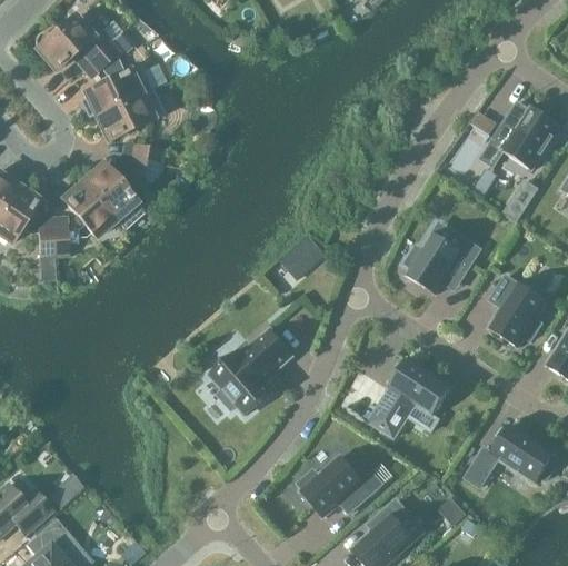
[(79,50),(89,61),(112,41),(99,27),(90,35),(75,17),(53,36),(51,35),(50,33),(49,33),(47,32),(46,32),(42,32),(41,33),(40,35),(38,36),(37,37),(37,38),(36,39),(36,41),(36,42),(36,43),(36,45),(36,46),(37,47),(38,48),(55,68),(59,65),(61,67),(79,50)]
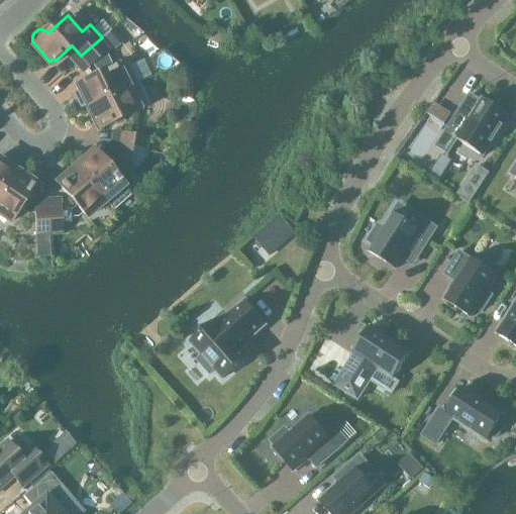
[(112,28),(103,36),(113,48),(122,39),(112,28)]
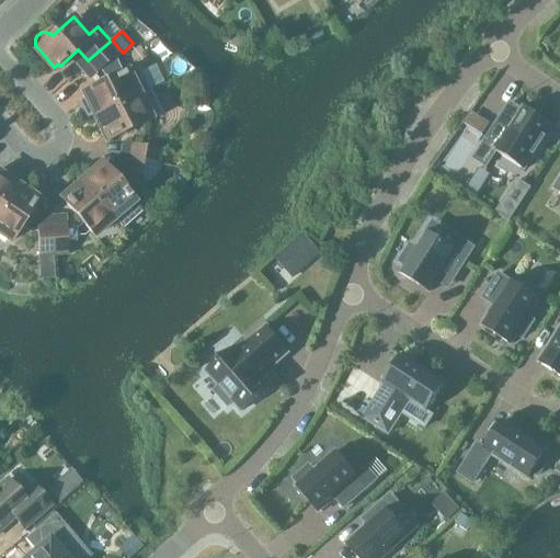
[(111,41),(88,60),(96,71),(121,52),(111,41)]
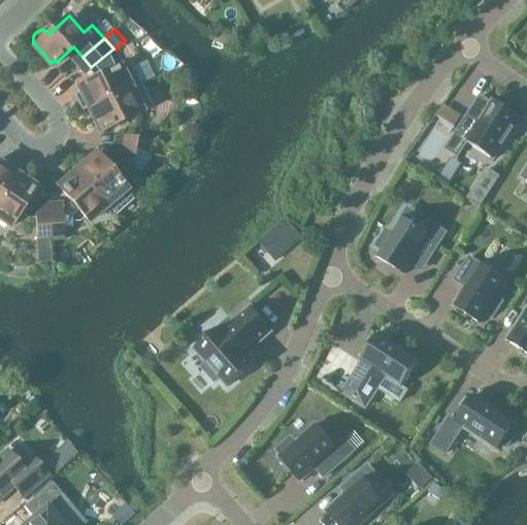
[(91,108),(142,83),(133,63),(128,65),(127,63),(79,86),(80,87),(74,90),(83,107),(89,104),(91,108)]
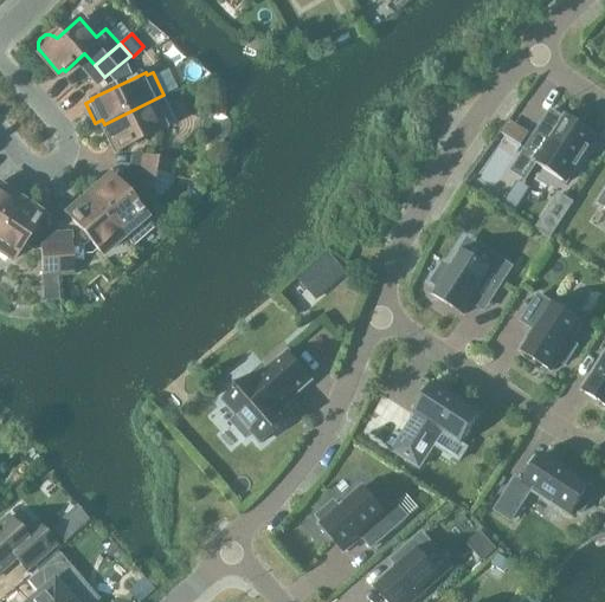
[(163,95),(104,124),(115,147),(121,144),(122,147),(177,121),(163,95)]
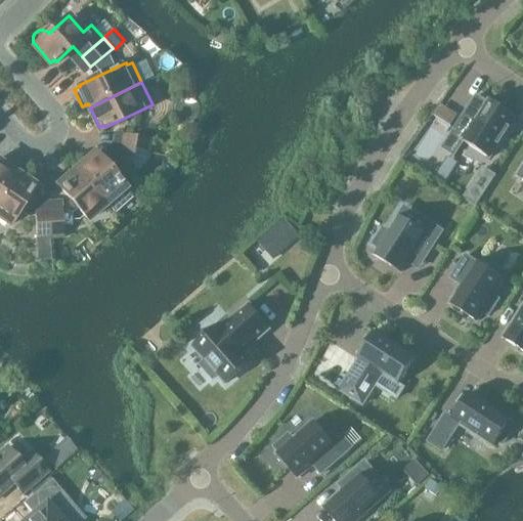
[(454,154),(464,139),(490,157),(517,115),(489,97),(487,100),(477,94),(443,146),(454,154)]
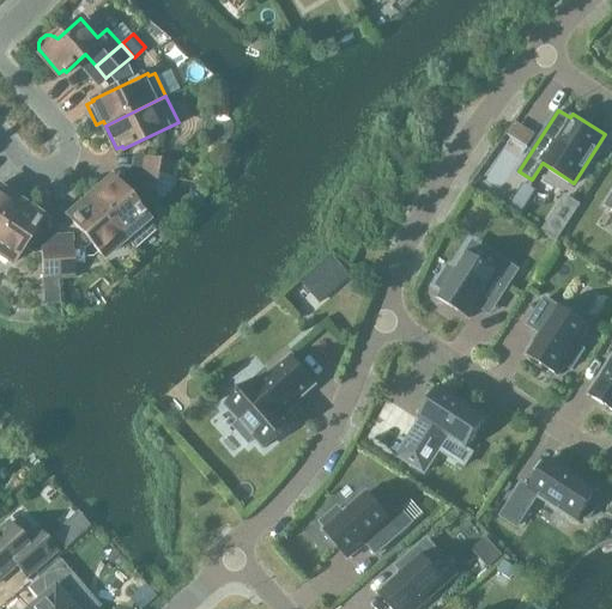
[(144,154),(140,170),(175,176),(177,160),(144,154)]
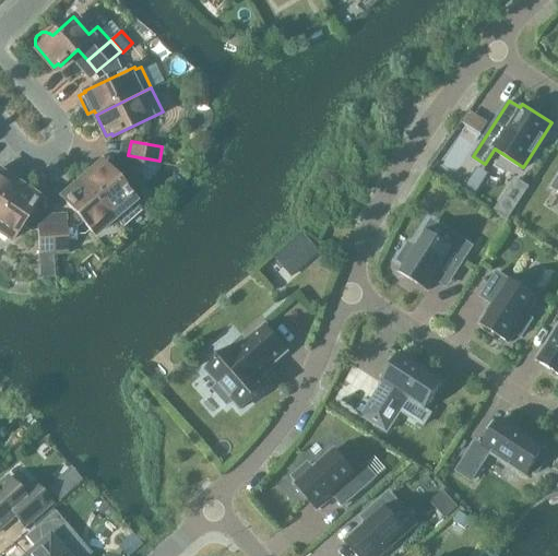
[(159,161),(128,155),(126,169),(156,176),(159,161)]
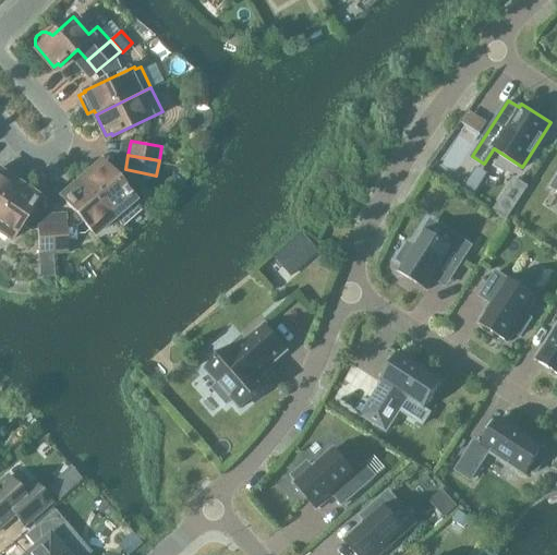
[(103,161),(83,179),(114,215),(122,224),(142,206),(132,195),(103,161)]
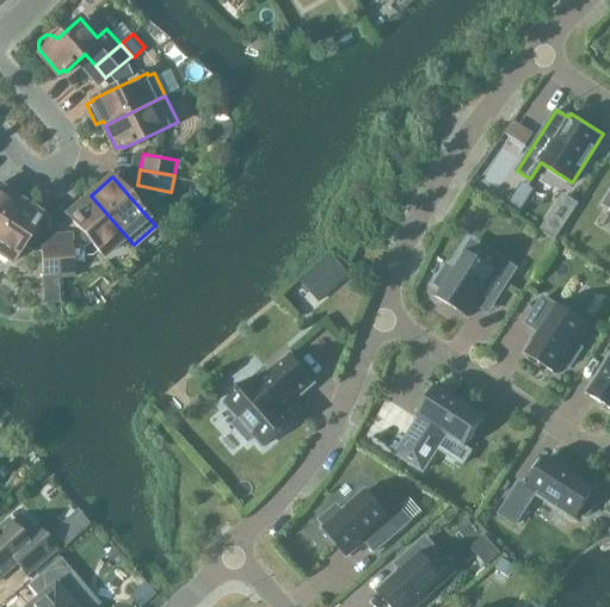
[(0,228),(19,200),(0,187),(0,228)]
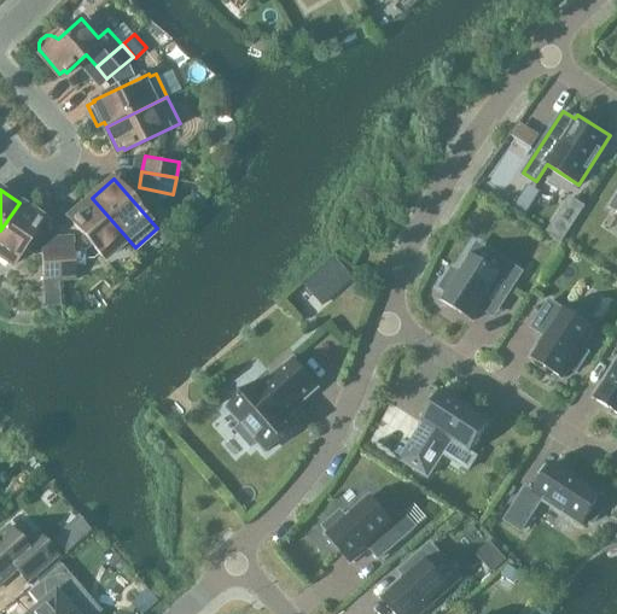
[(557,216),(548,231),(563,240),(572,226),(587,205),(571,194),(557,216)]
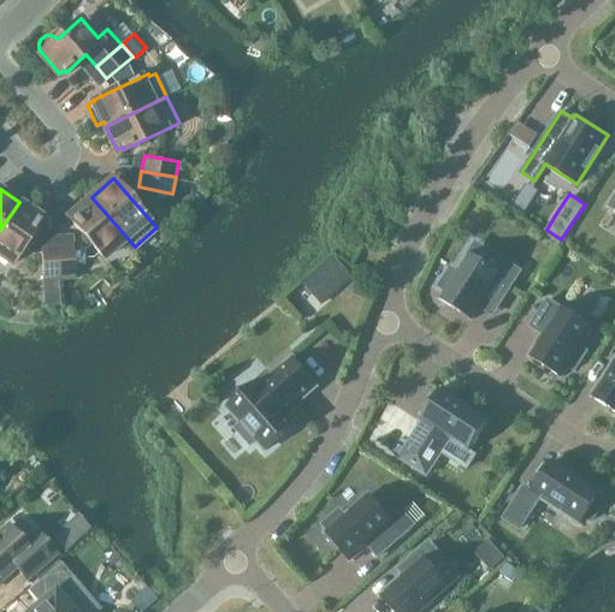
[(126,237),(92,197),(71,214),(75,218),(72,220),(105,256),(126,237)]
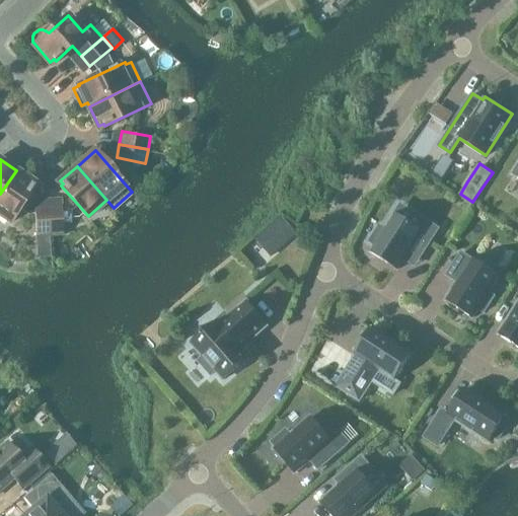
[(16,170),(0,194),(0,213),(11,221),(33,187),(32,186),(34,182),(16,170)]
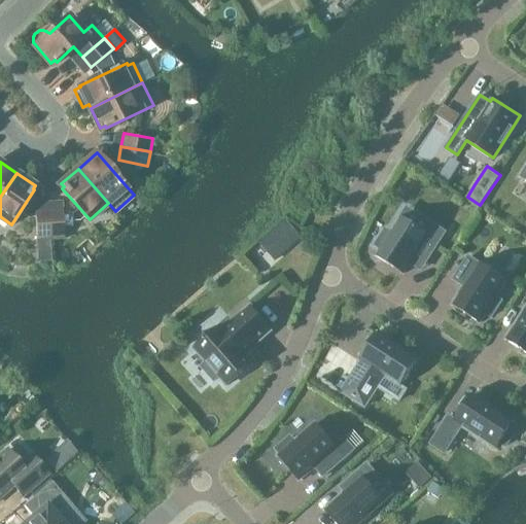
[(63,207),(49,208),(51,238),(65,237),(63,207)]
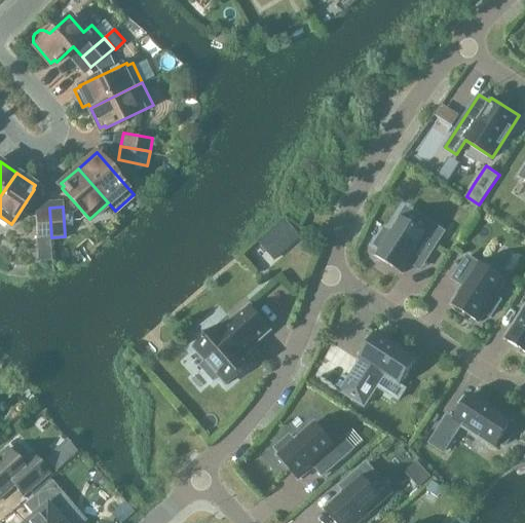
[(51,237),(49,208),(36,209),(37,238),(51,237)]
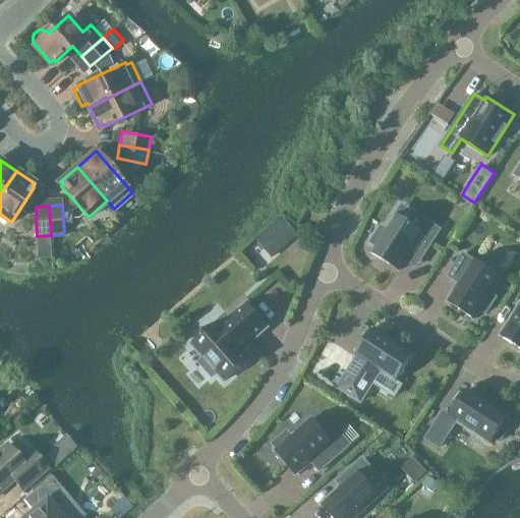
[(378,244),(372,251),(400,269),(410,252),(421,259),(441,228),(429,221),(422,231),(397,214),(387,229),(382,226),(371,241),(378,244)]
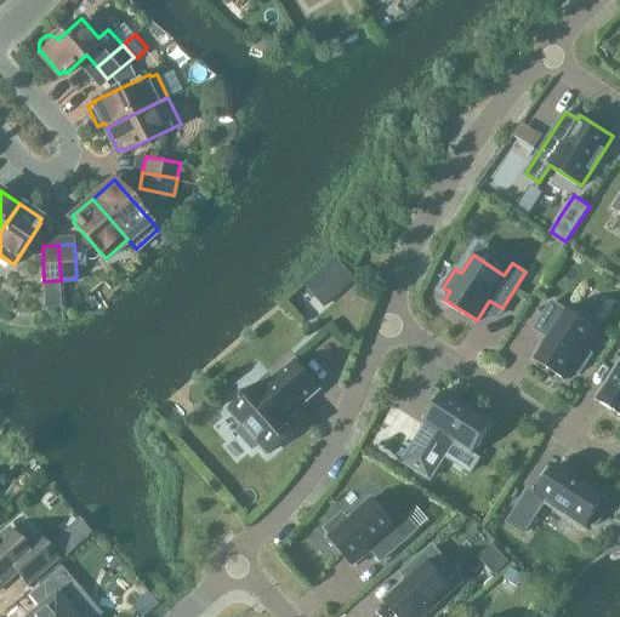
[(336,258),(318,274),(336,295),(354,279),(336,258)]
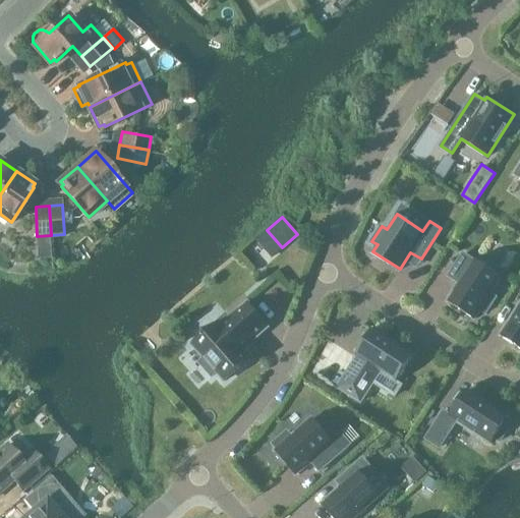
[(502,276),(464,252),(450,274),(460,281),(448,300),(475,318),(481,308),(486,311),(497,296),(492,292),(502,276)]
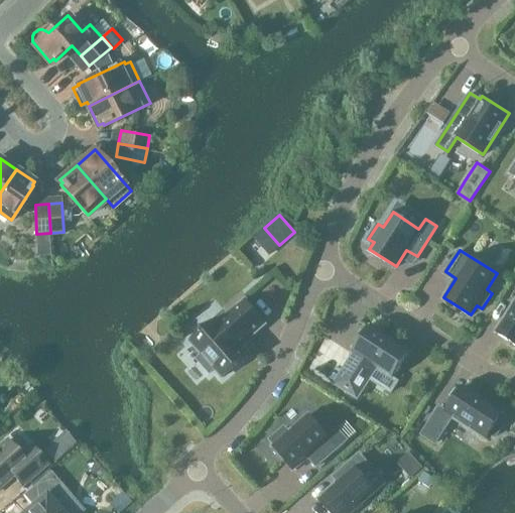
[(216,367),(223,376),(247,355),(240,347),(266,324),(245,299),(229,313),(226,310),(191,340),(204,354),(199,358),(211,371),(216,367)]
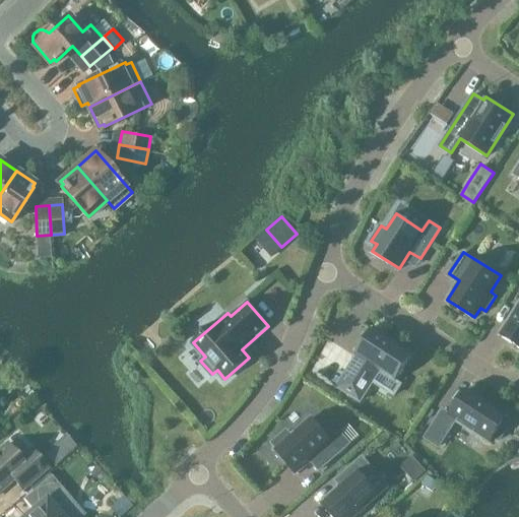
[(518,304),(500,333),(518,345),(518,304)]
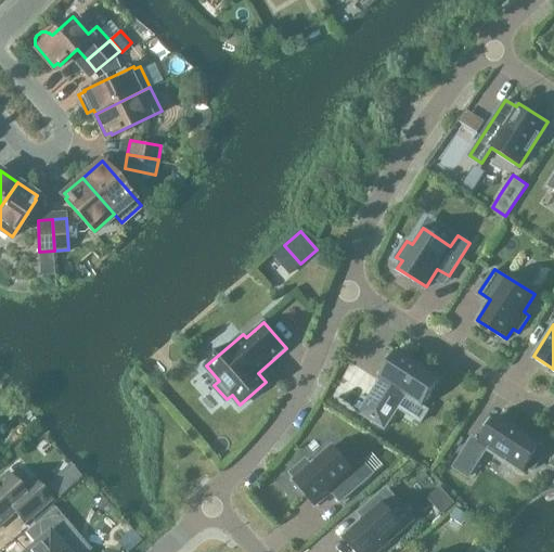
[(382,379),(361,411),(385,426),(406,395),(423,406),(441,377),(398,349),(379,377),(382,379)]
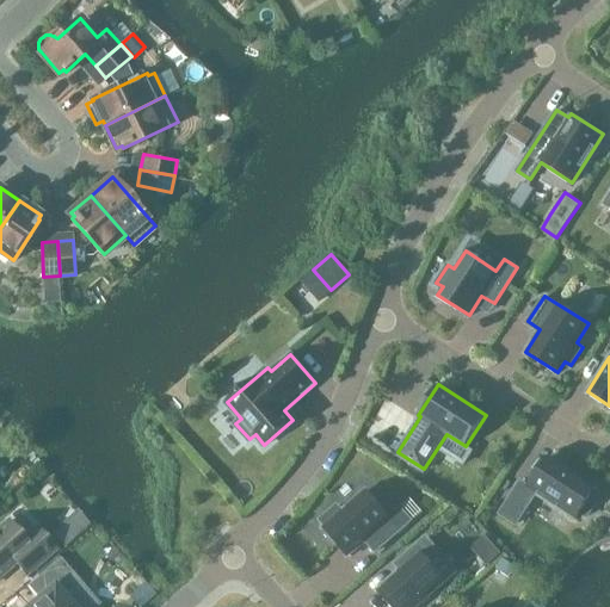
[(500,512),(517,522),(536,491),(577,518),(581,511),(587,514),(598,496),(592,493),(597,487),(549,454),(529,485),(521,479),(500,512)]
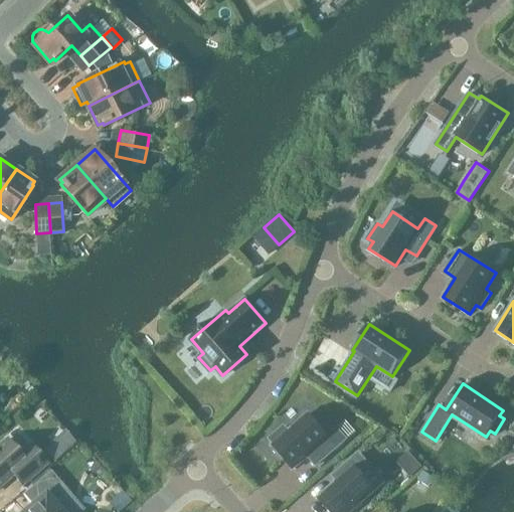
[(273,444),(294,468),(309,455),(317,464),(338,446),(349,436),(339,424),(328,434),(309,412),(289,430),(285,425),(271,438),(275,442),(273,444)]
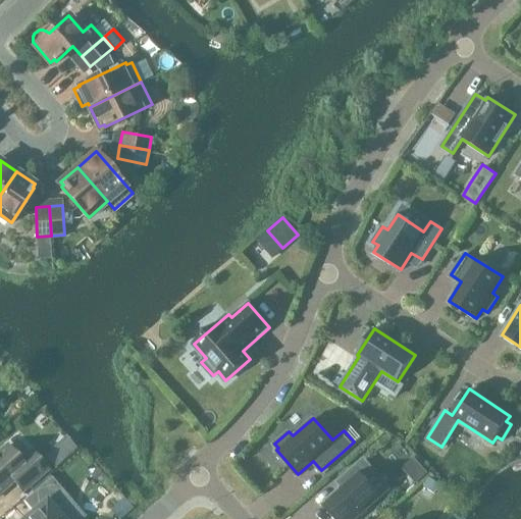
[(76,447),(65,433),(45,453),(56,465),(76,447)]
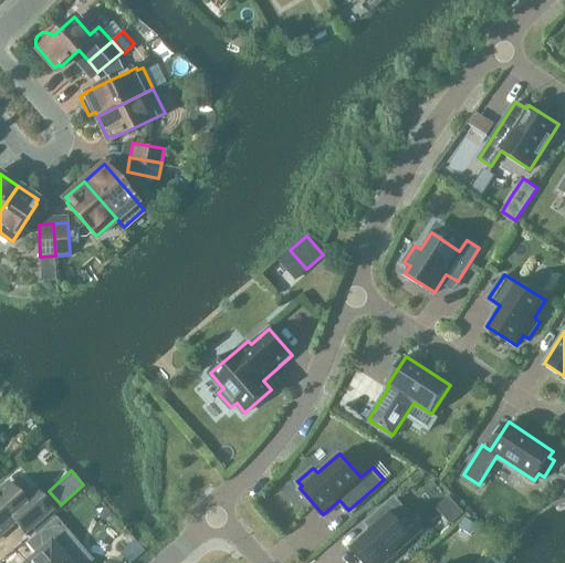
[(8,482),(0,488),(0,533),(16,520),(25,531),(52,508),(34,488),(22,499),(8,482)]
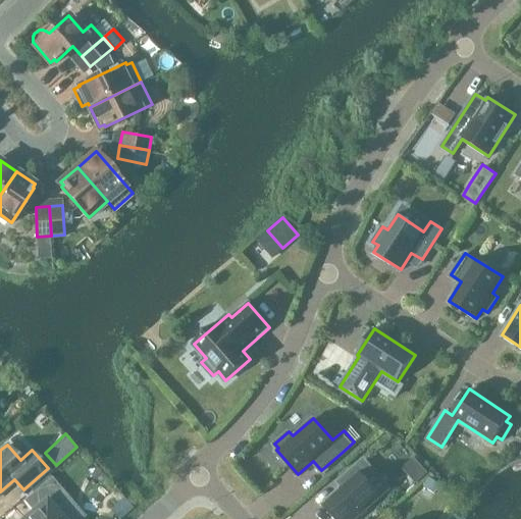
[(416,456),(404,466),(417,482),(429,472),(416,456)]
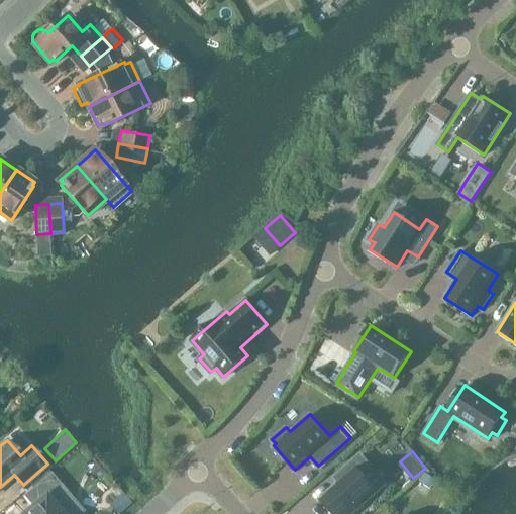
[(339,481),(319,499),(332,513),(349,513),(377,491),(364,470),(354,458),(335,476),(339,481)]
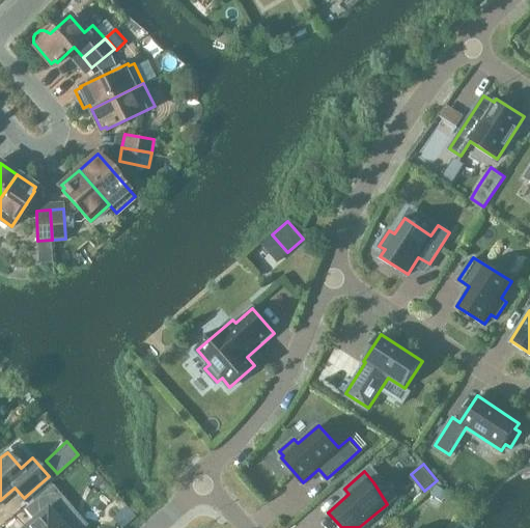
[(81,527),(87,524),(70,504),(53,484),(26,508),(35,520),(25,527),(81,527)]
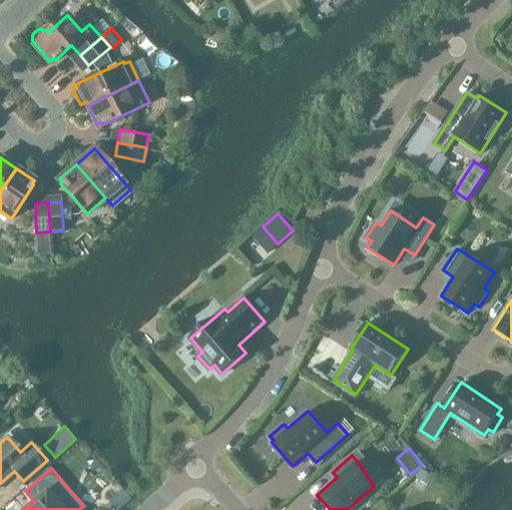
[(423,468),(417,476),(427,483),(433,475),(423,468)]
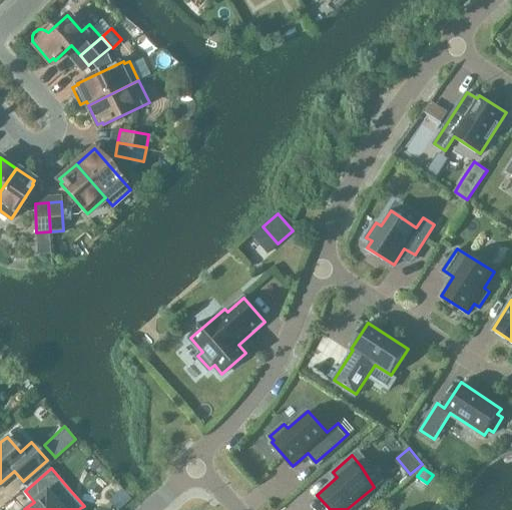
[(108,499),(117,509),(131,497),(122,487),(108,499)]
